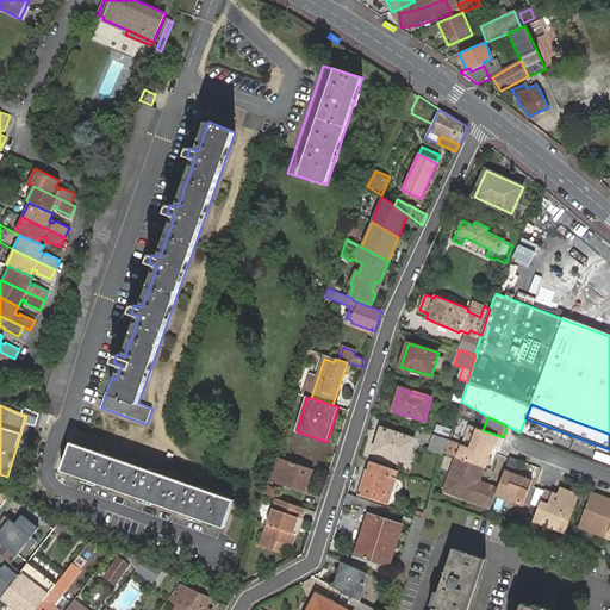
[(450,436),(452,428),(436,424),(434,433),(450,436)]
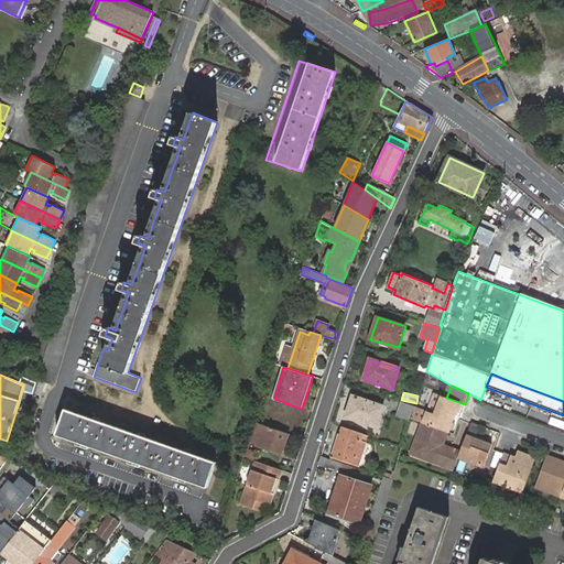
[(445,431),(448,432),(459,402),(446,398),(433,393),(426,411),(415,407),(411,419),(422,423),(445,431)]
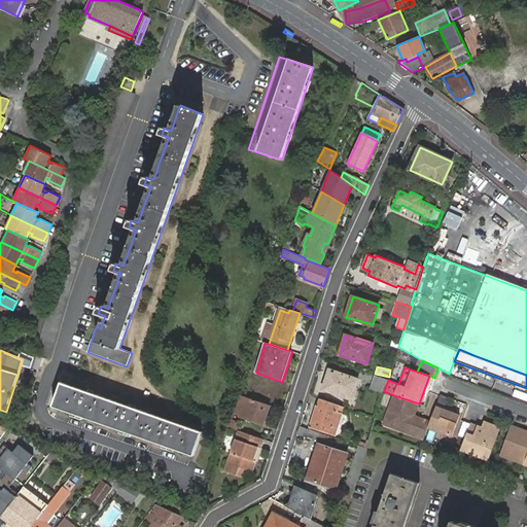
[(326,379),(323,390),(326,390),(353,399),(359,380),(329,371),(326,379)]
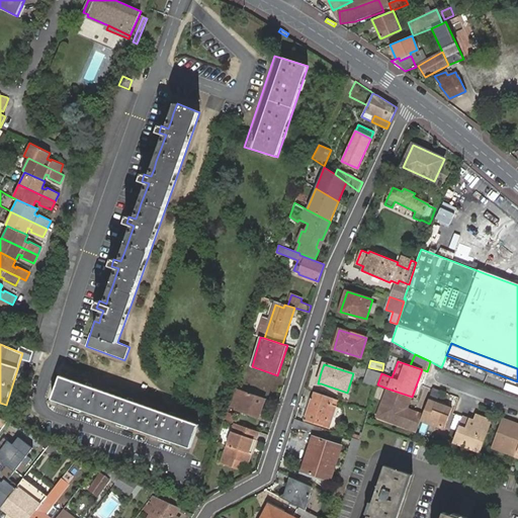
[(377,384),(381,373),(368,369),(364,382),(377,386),(377,384)]
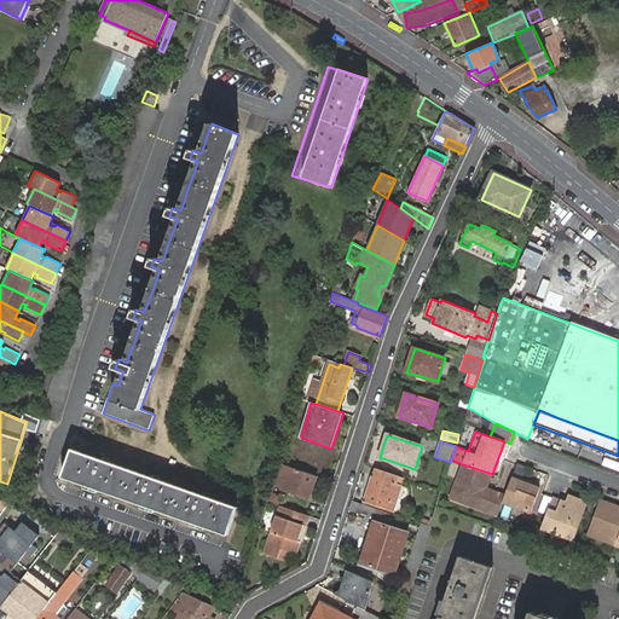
[(103,461),(71,449),(62,476),(229,536),(237,508),(203,495),(171,484),(152,478),(121,467),(103,461)]
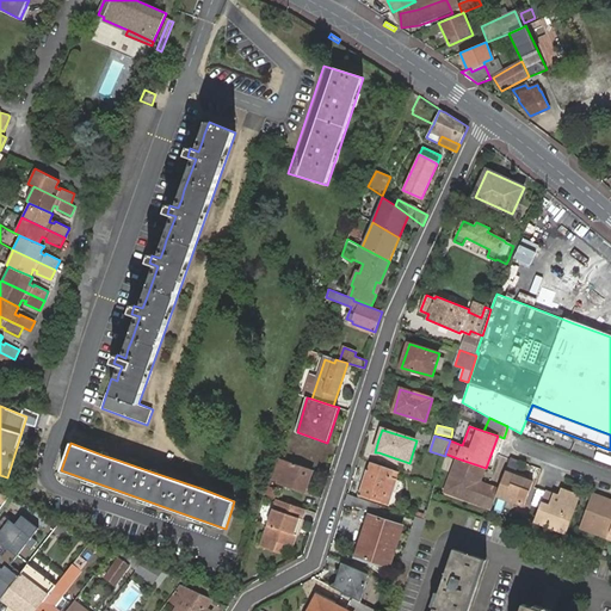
[(313,470),(276,458),(270,476),(278,480),(278,482),(304,492),(313,470)]
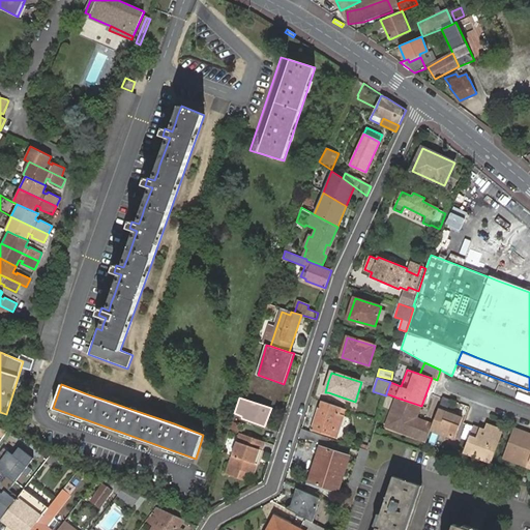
[(427,440),(431,429),(433,424),(414,418),(418,405),(396,398),(386,425),(427,440)]
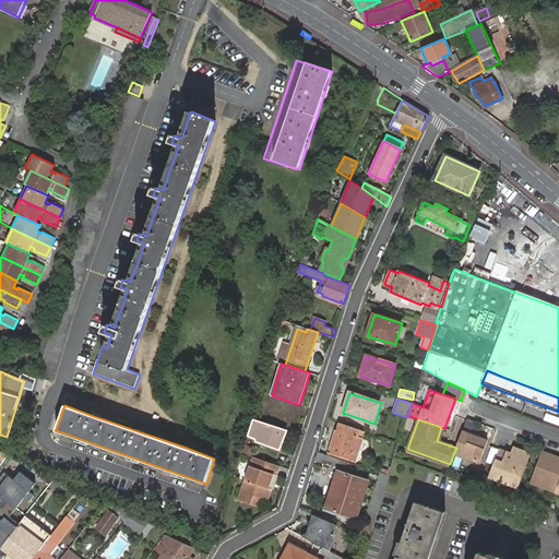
[(336,429),(329,453),(356,463),(364,438),(336,429)]
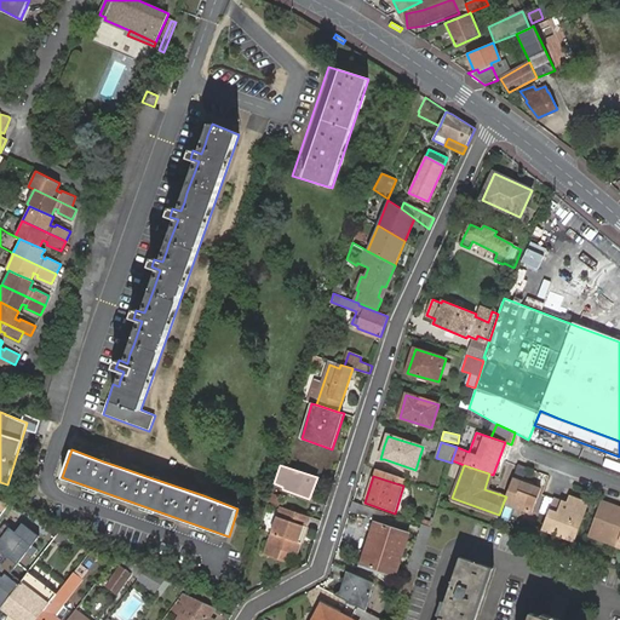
[(533,512),(539,494),(541,487),(532,483),(532,486),(522,483),(523,480),(518,478),(514,476),(506,497),(504,501),(533,512)]
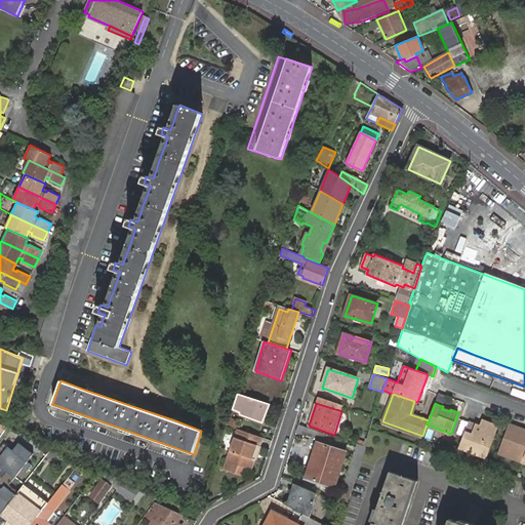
[(461,419),(458,433),(463,434),(467,421),(461,419)]
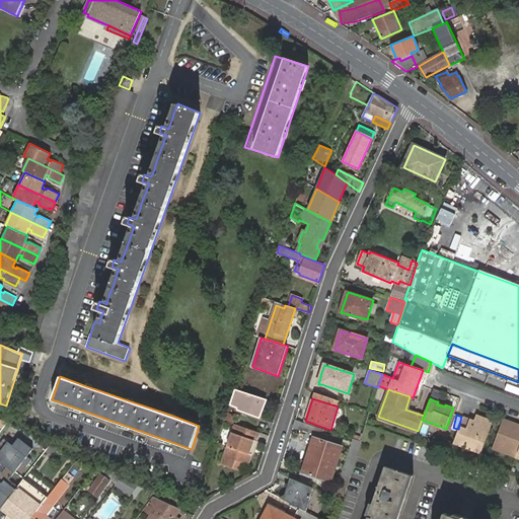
[(492,422),(477,416),(475,422),(463,418),(454,442),(480,452),(492,422)]
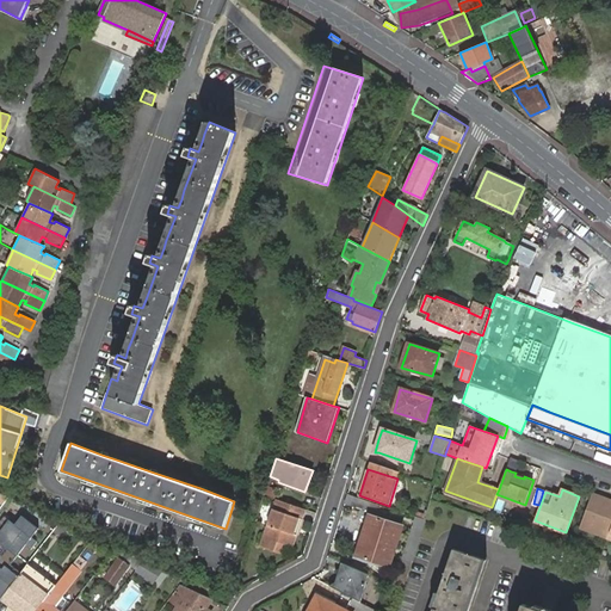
[(0,503),(2,505),(10,497),(0,493),(0,503)]
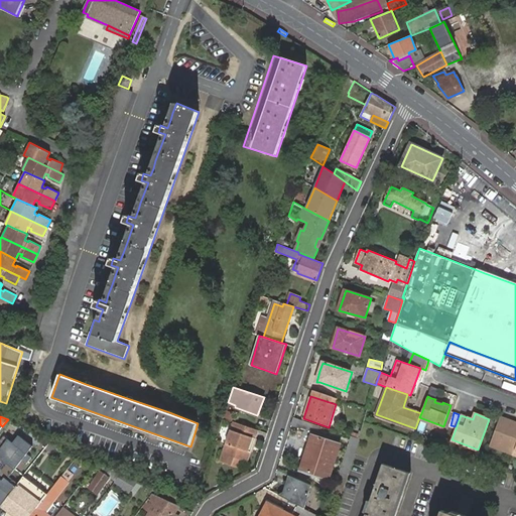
[(315,433),(318,426),(293,417),(291,424),(315,433)]
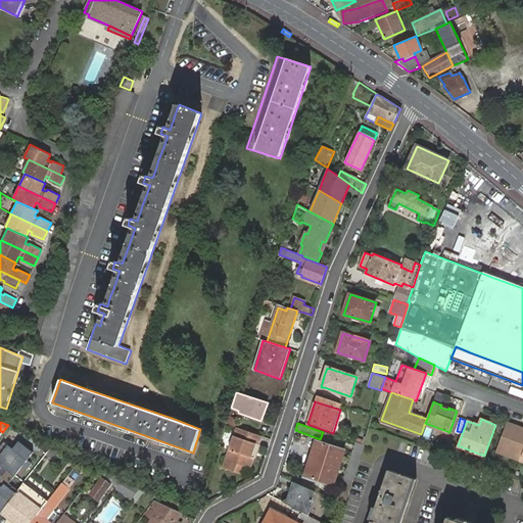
[(520,461),(522,453),(522,429),(507,423),(496,450),(520,461)]
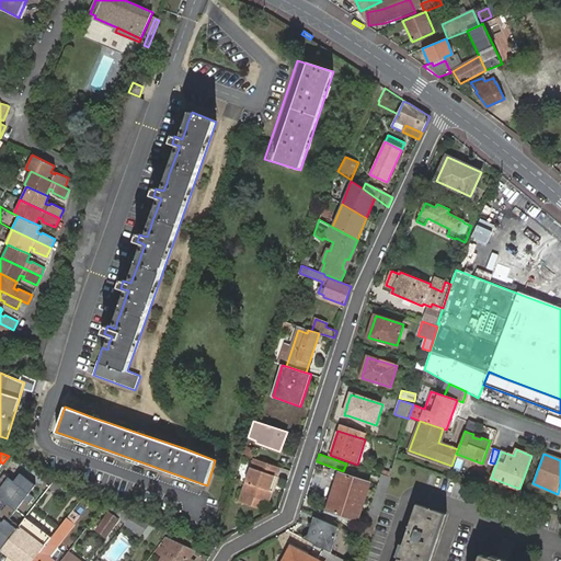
[(281,468),(253,459),(253,461),(245,483),(239,503),(252,507),(255,499),(263,501),(270,503),(274,491),(271,490),(275,477),(278,478),(281,468)]
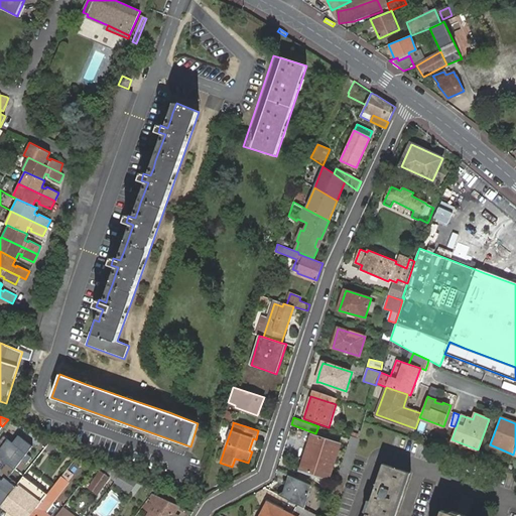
[(312,435),(301,471),(329,479),(340,443),(312,435)]
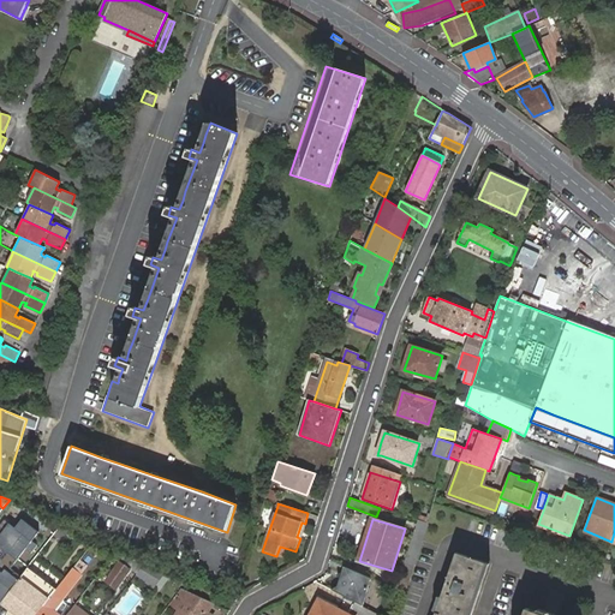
[(0,602),(0,603),(11,589),(0,579),(0,577),(9,567),(11,568),(39,532),(27,523),(21,532),(5,520),(0,526),(0,542),(7,548),(0,557),(0,602)]
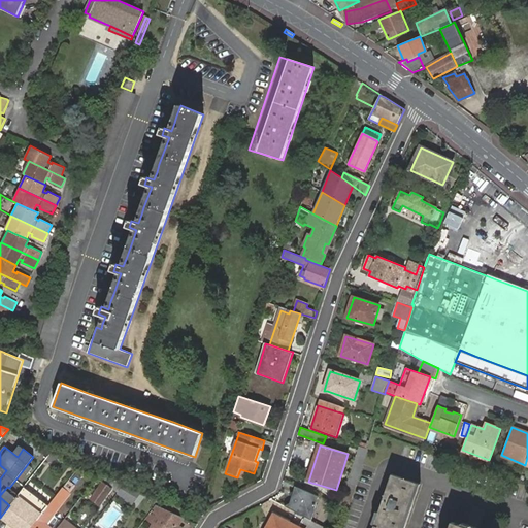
[(240,469),(237,477),(244,480),(248,471),(240,469)]
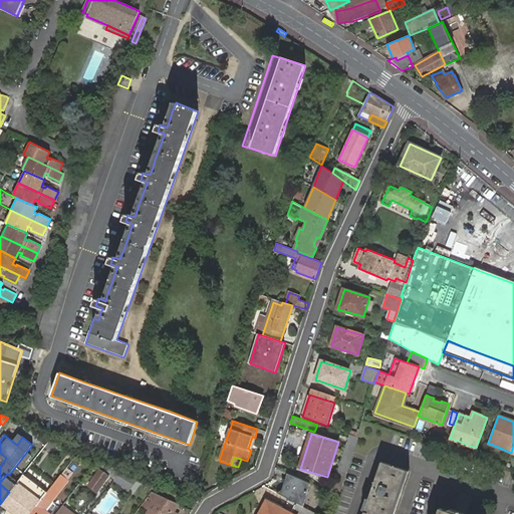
[(101,461),(85,483),(96,491),(112,469),(101,461)]
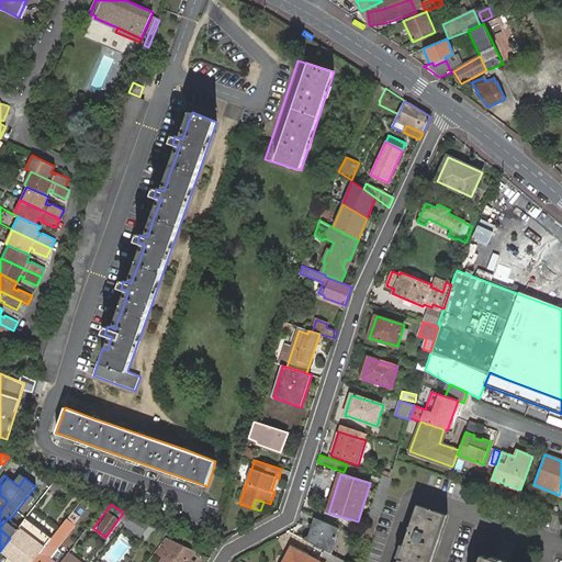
[(428,561),(445,515),(417,505),(397,561),(428,561)]
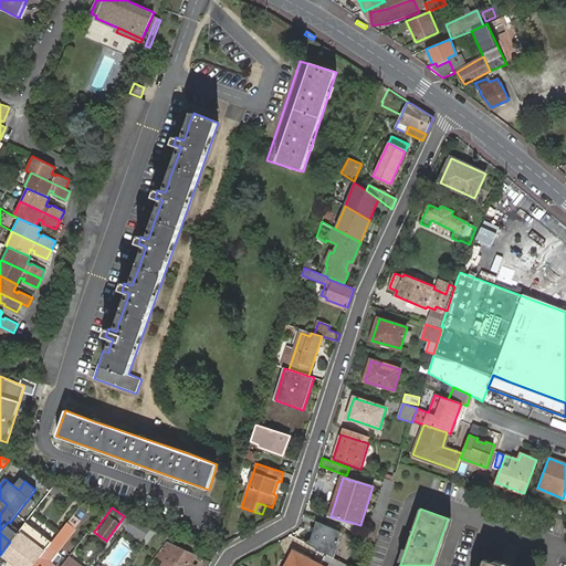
[(140,541),(152,526),(134,517),(125,530),(140,541)]
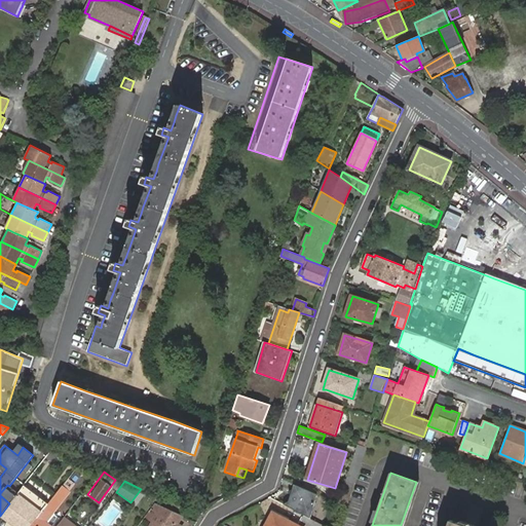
[(317,493),(295,483),(290,500),(284,503),(311,517),(317,493)]
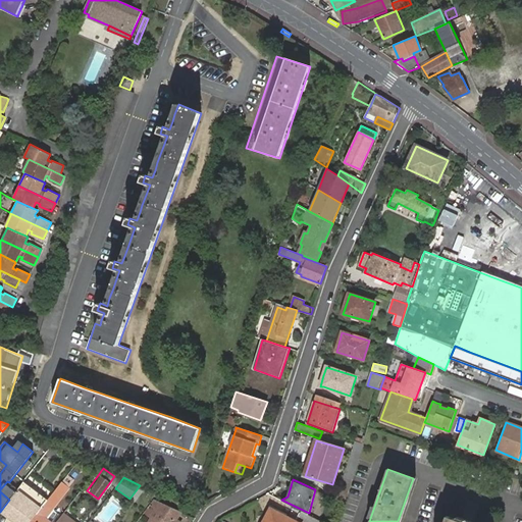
[(48,501),(23,482),(12,496),(9,500),(1,510),(16,521),(31,521),(41,509),(48,501)]
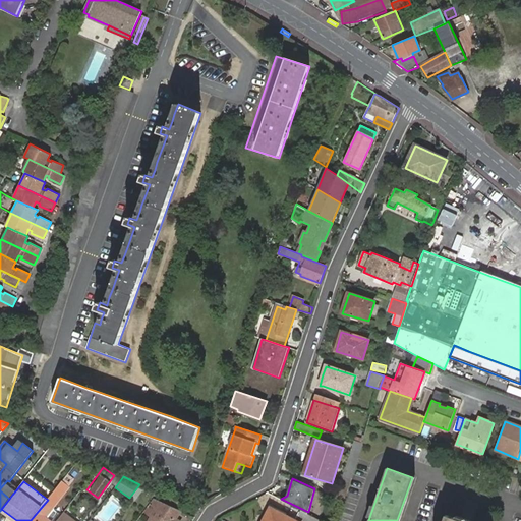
[(69,487),(62,481),(48,500),(41,508),(31,520),(49,520),(46,518),(53,508),(69,487)]
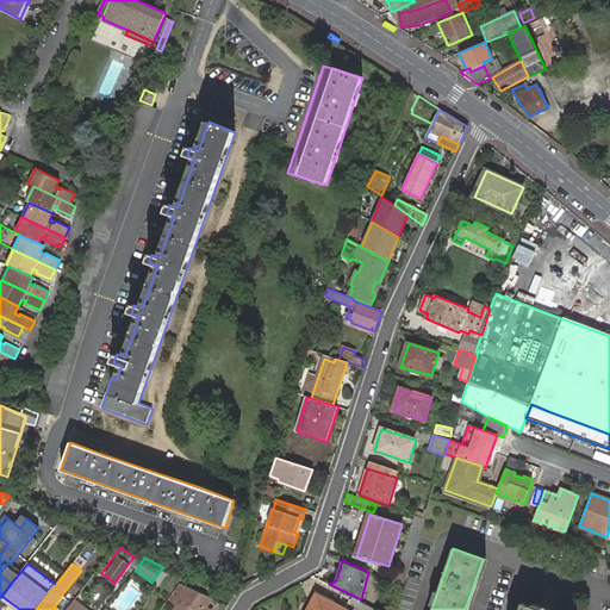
[(209,609),(205,608),(211,598),(180,583),(175,590),(185,596),(179,607),(176,609),(209,609)]
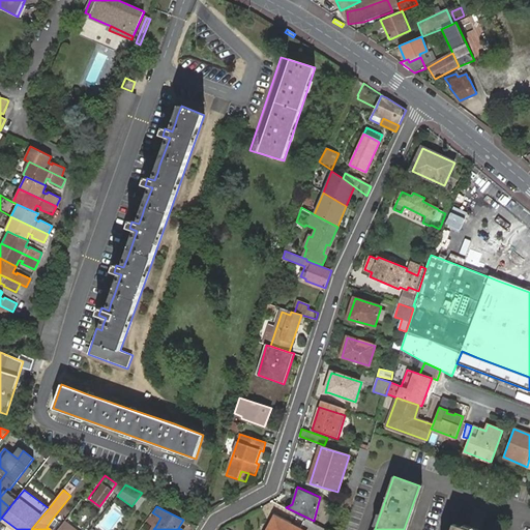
[(146,520),(155,527),(160,518),(152,512),(146,520)]
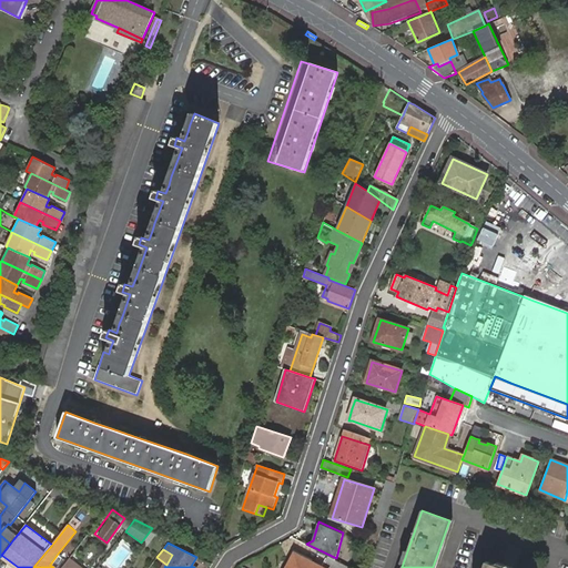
[(58,567),(64,559),(58,554),(50,565),(53,567),(58,567)]
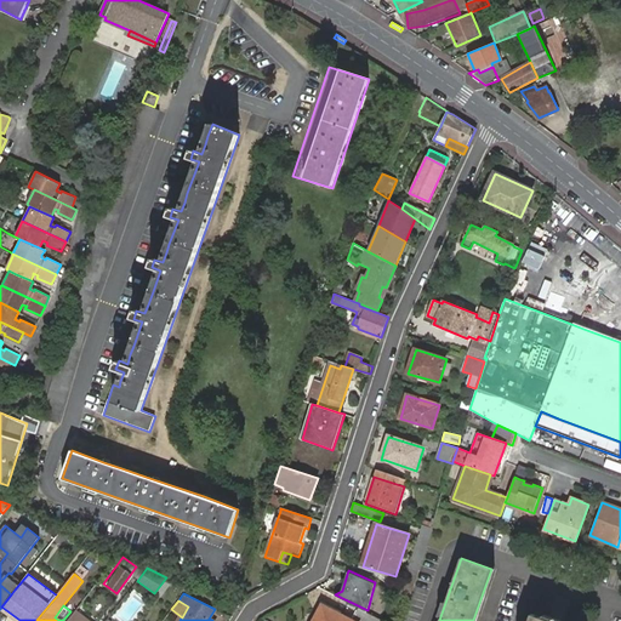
[(353,620),(326,608),(322,616),(318,614),(313,620),(353,620)]
